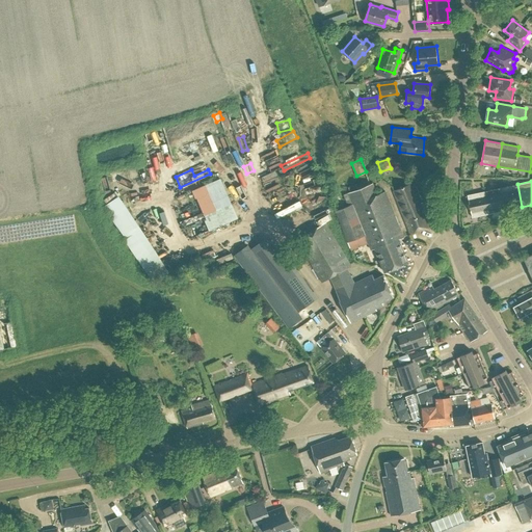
[(374,247),(384,271),(407,262),(398,238),(403,236),(384,190),(377,193),(373,182),(347,191),(352,203),(335,210),(347,241),(365,235),(370,249),(374,247)]
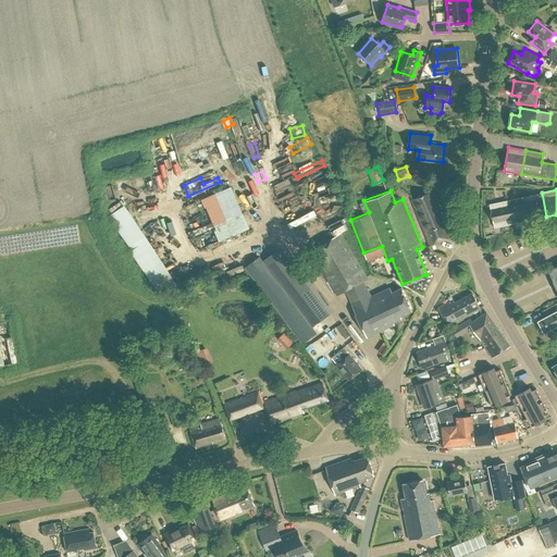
[(452,236),(442,212),(440,213),(431,192),(411,199),(429,245),(452,236)]
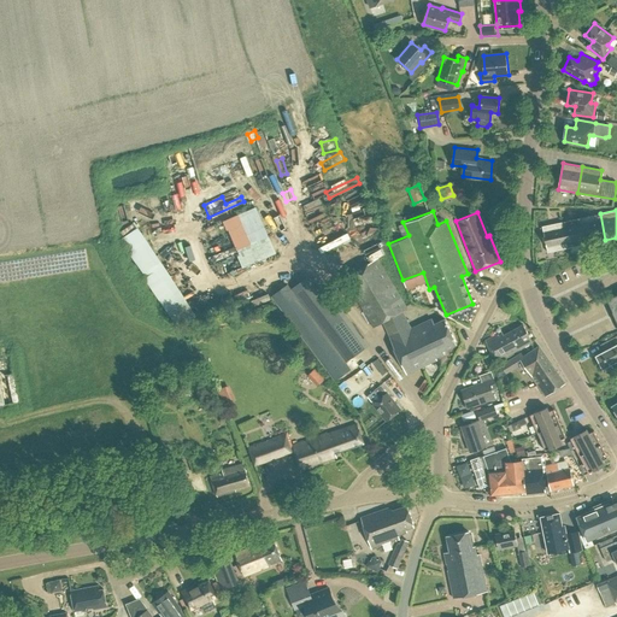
[(581,218),(587,244),(605,240),(600,213),(581,218)]
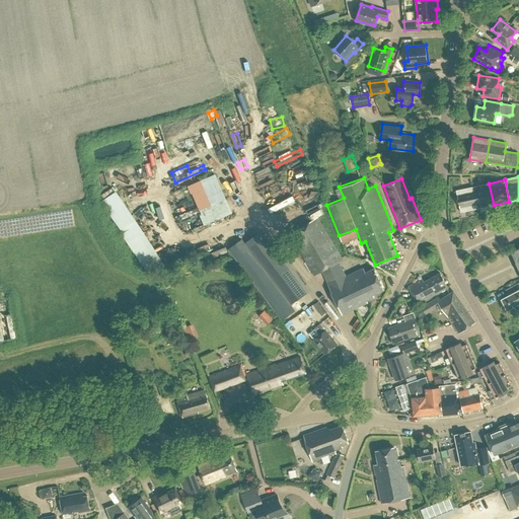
[(133,181),(122,184),(123,191),(135,187),(133,181)]
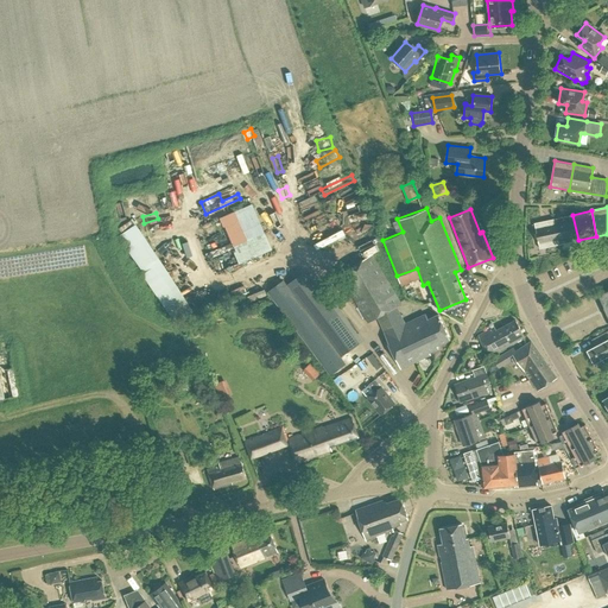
[(553,219),(559,245),(578,240),(572,215),(553,219)]
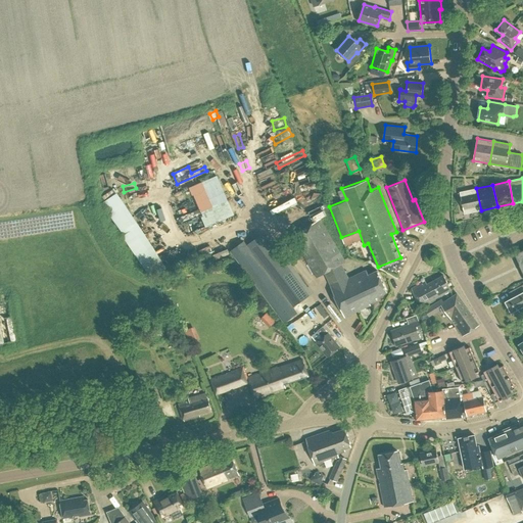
[(460,192),(464,214),(481,210),(476,188),(460,192)]
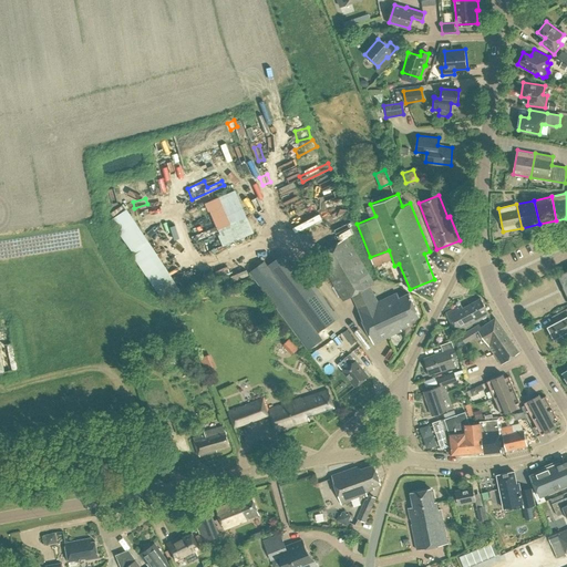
[(131,208),(113,219),(161,298),(178,286),(131,208)]
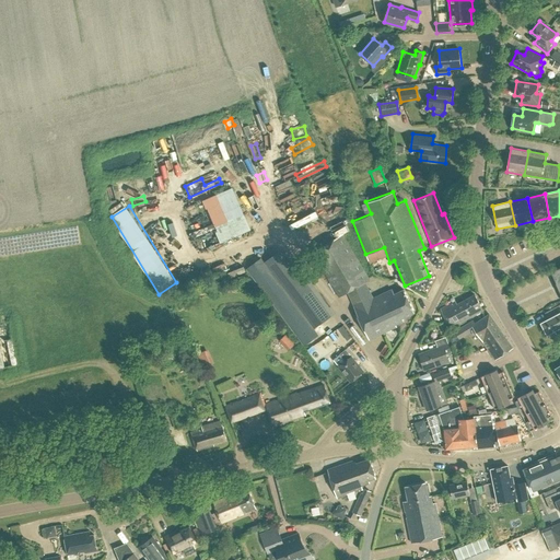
[(210,220),(228,211),(225,207),(208,216),(210,220)]
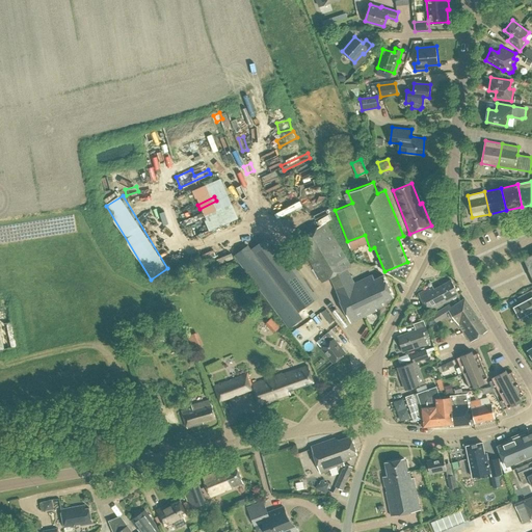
[(321,282),(329,277),(337,291),(336,291),(350,322),(376,310),(374,308),(382,303),(381,300),(394,294),(383,274),(373,278),(371,275),(352,284),(345,269),(350,265),(324,222),(296,239),(321,282)]
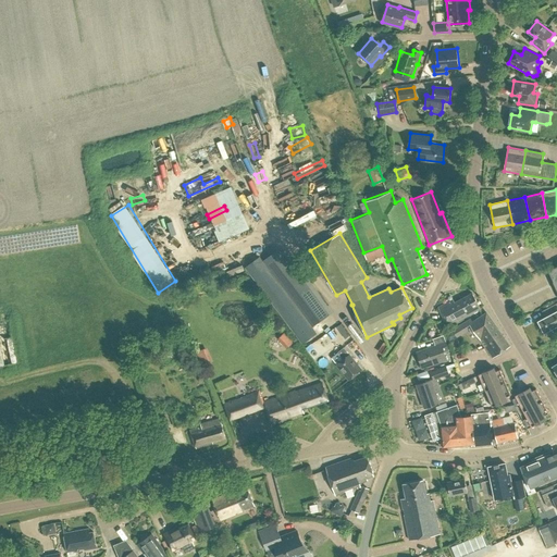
[(261,254),(244,267),(302,343),(317,332),(311,325),(329,312),(279,247),(265,258),(261,254)]
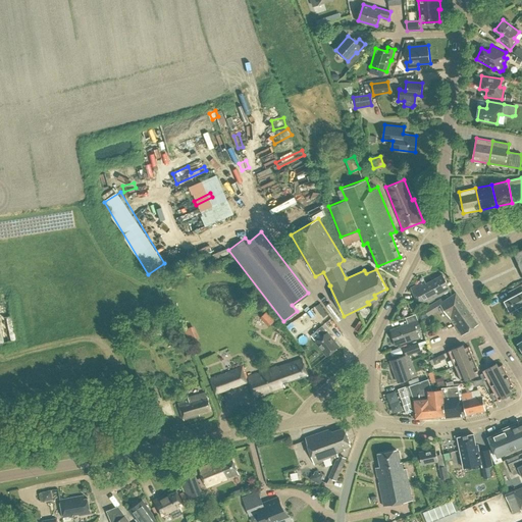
[(521,249),(516,253),(515,256),(518,263),(521,271),(521,283),(514,288),(517,294),(504,301),(510,312),(517,309),(519,312),(521,310),(521,249)]
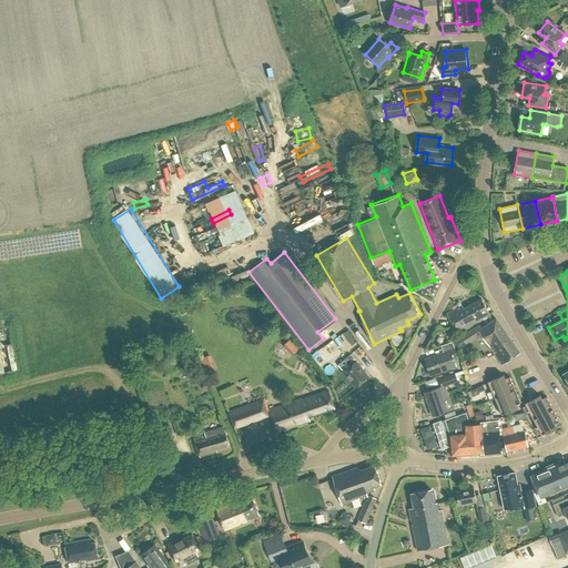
[(463,305),(447,313),(458,333),(468,327),(468,326),(490,314),(482,298),(464,308),(463,305)]
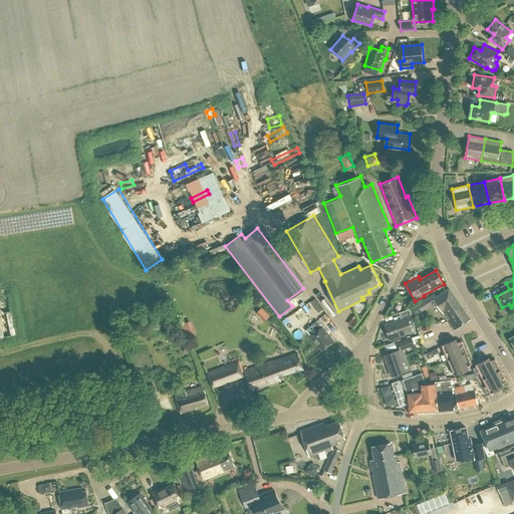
[(449,288),(437,297),(435,294),(432,296),(455,330),(471,319),(449,288)]
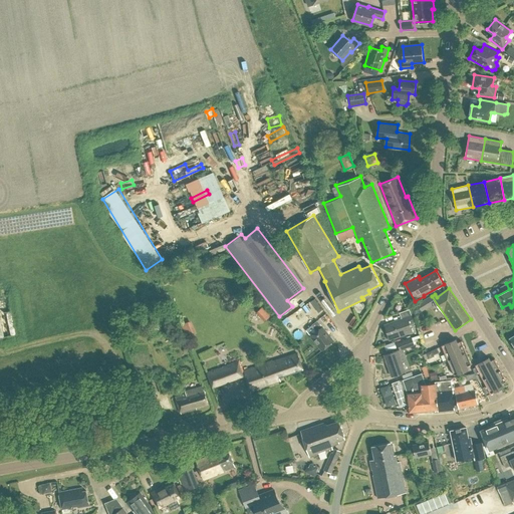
[(295,304),(305,297),(303,293),(292,300),(295,304)]
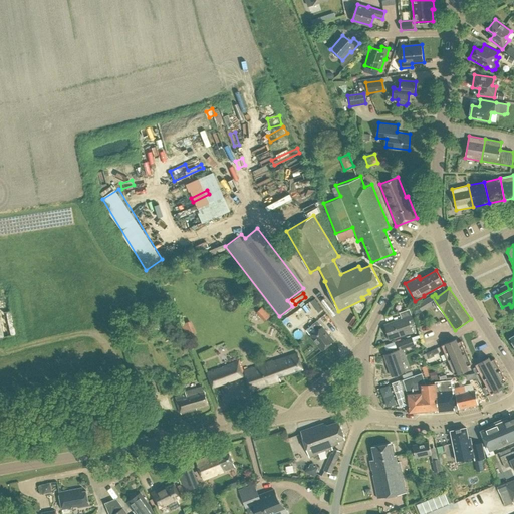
[(265,321),(273,314),(265,306),(258,313),(265,321)]
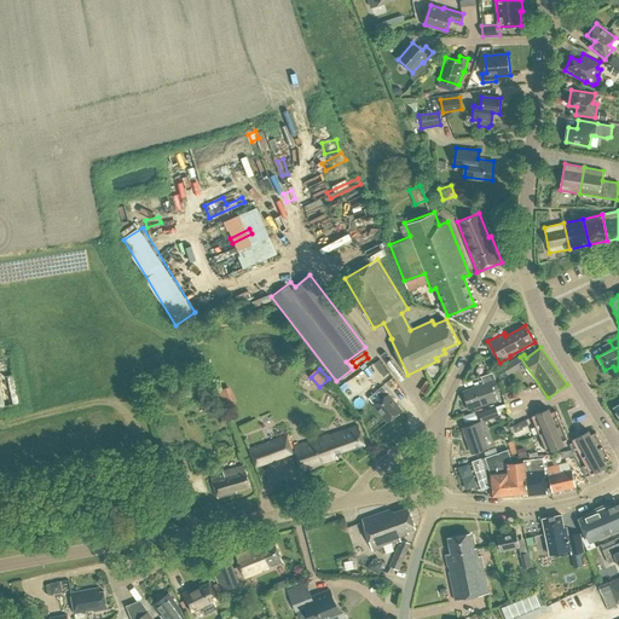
[(481,375),(484,382),(462,391),(469,409),(497,398),(495,393),(501,391),(493,371),(481,375)]
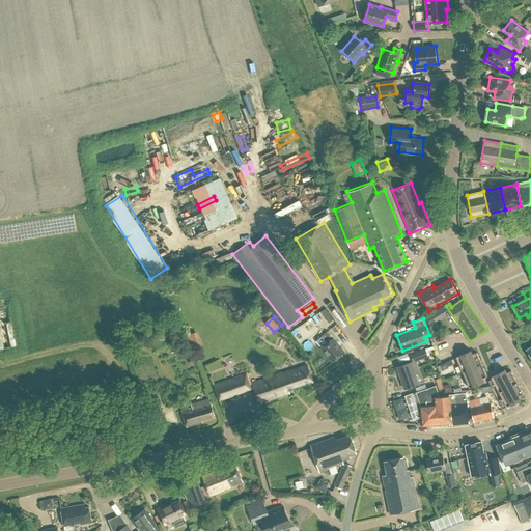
[(0,348),(16,346),(11,322),(0,323),(0,348)]
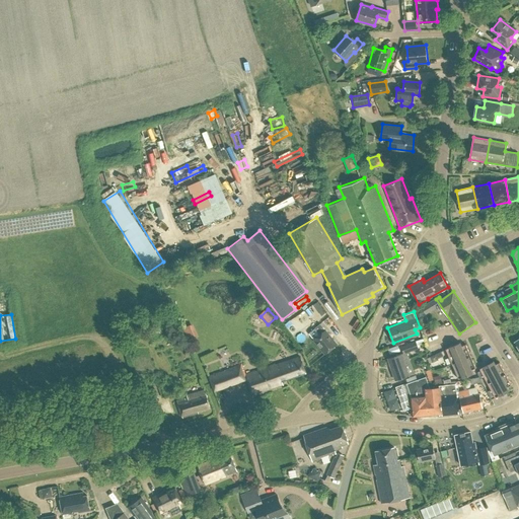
[(308,332),(312,339),(323,353),(336,344),(320,323),(308,332)]
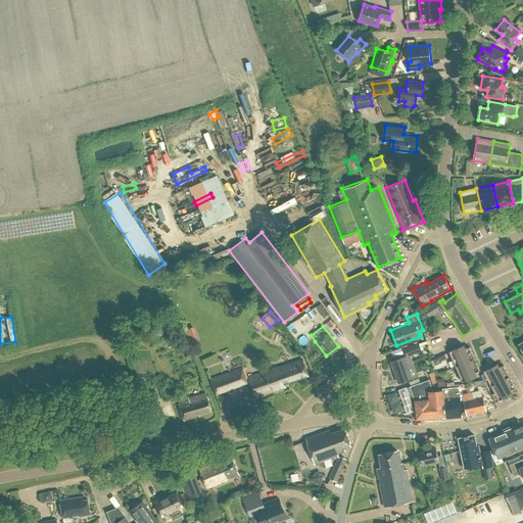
[(410,355),(422,350),(419,343),(405,348),(408,355),(391,362),(399,382),(413,377),(408,363),(412,361),(410,355)]
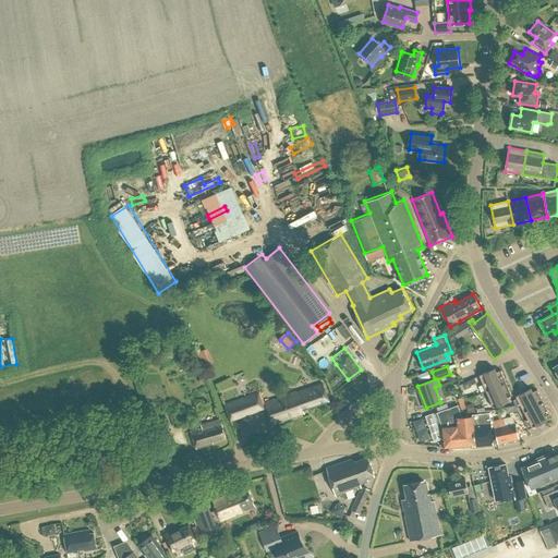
[(480,375),(486,391),(507,383),(501,370),(497,372),(495,367),(484,373),(480,375)]
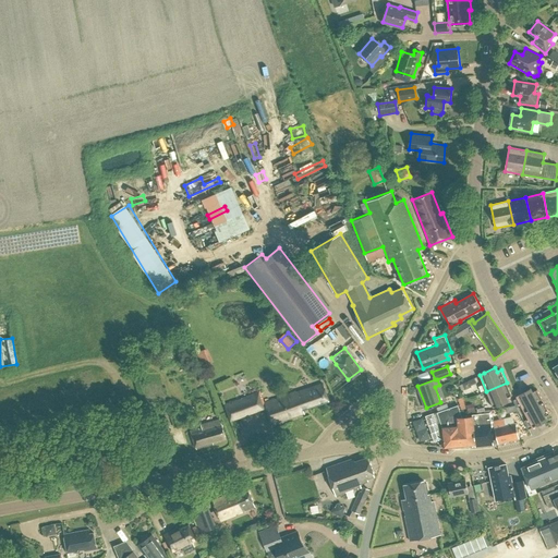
[(486,391),(493,408),(498,405),(509,401),(507,397),(512,396),(507,383),(486,391)]
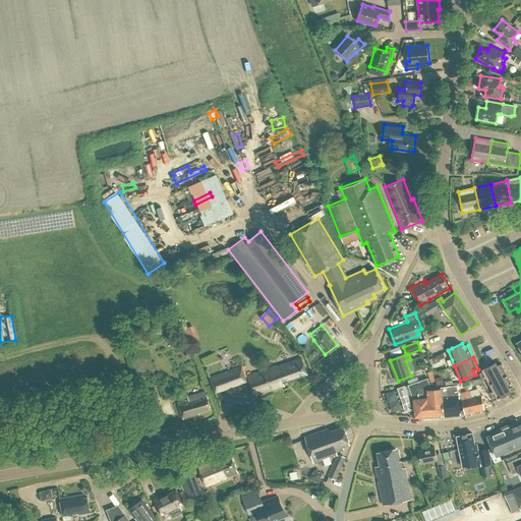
[(247,374),(253,396),(284,386),(282,382),(306,373),(301,358),(276,366),(275,365),(247,374)]
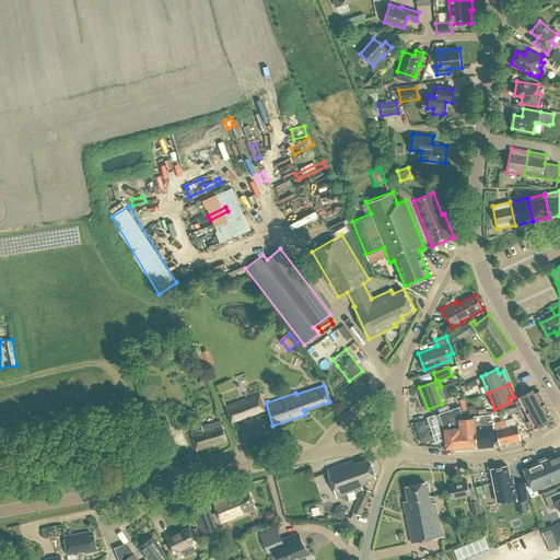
[(522,406),(526,413),(546,403),(539,391),(535,393),(533,389),(522,395),(517,397),(520,400),(515,403),(518,408),(522,406)]
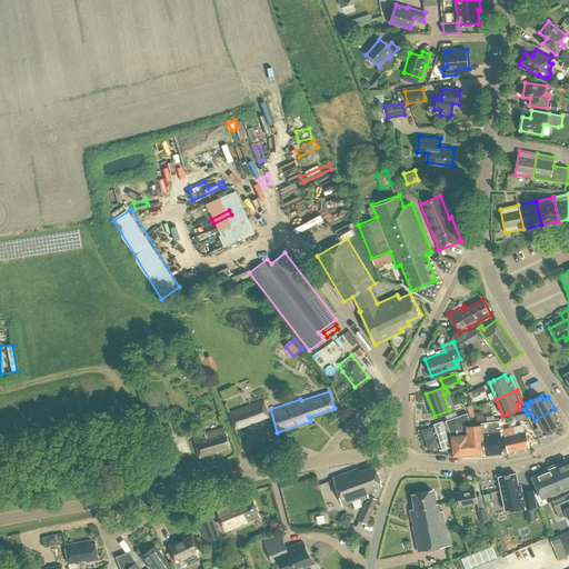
[(227,412),(233,431),(269,419),(262,400),(227,412)]
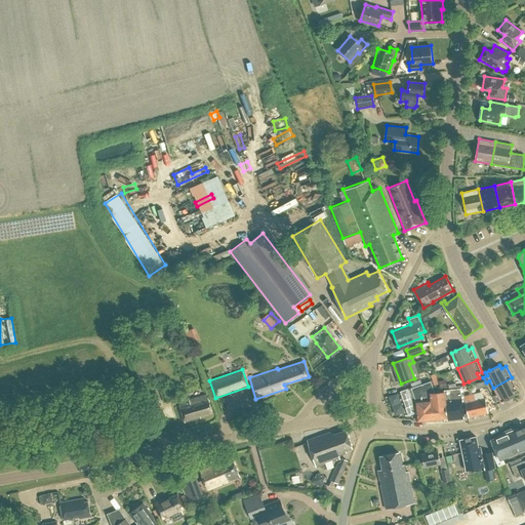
[(499,399),(501,402),(506,400),(515,395),(514,392),(518,390),(512,377),(493,388),(496,394),(493,396),(495,401),(499,399)]
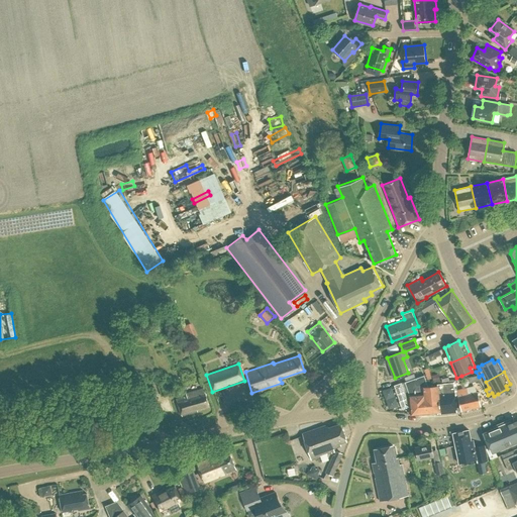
[(441,380),(439,373),(432,375),(434,381),(441,380)]
